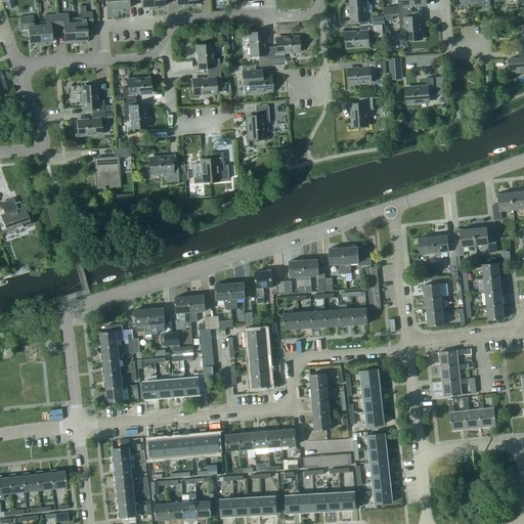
[(1,0),(3,2),(6,2),(7,9),(14,7),(12,0),(1,0)]
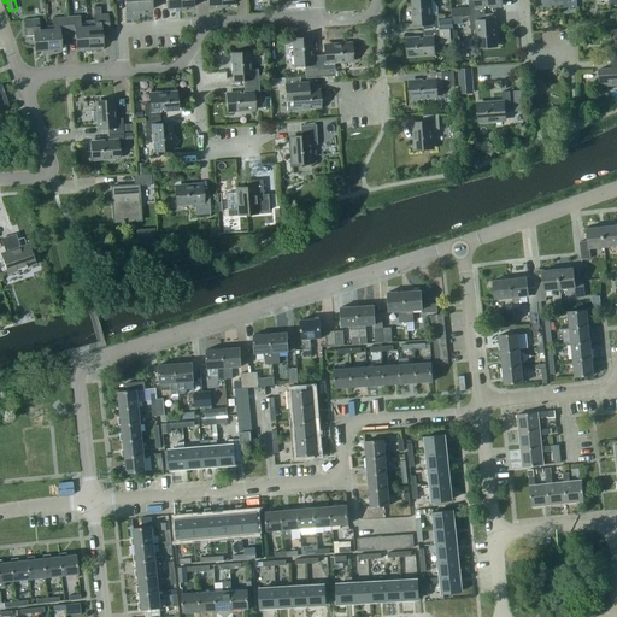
[(139,13),(137,0),(124,0),(125,11),(133,11),(134,13),(139,13)]
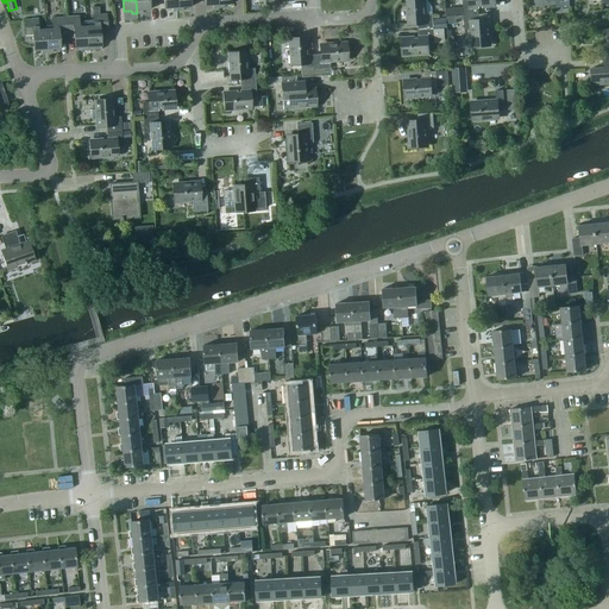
[(149,0),(136,0),(137,13),(143,13),(142,10),(150,8),(149,0)]
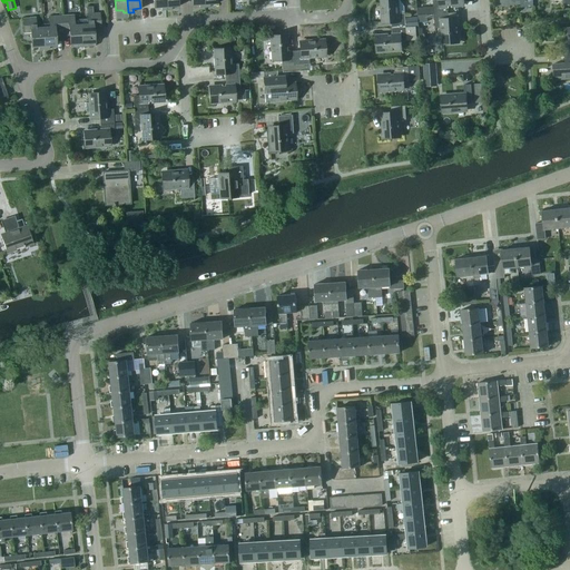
[(153,0),(154,8),(161,7),(161,10),(167,10),(165,0),(153,0)]
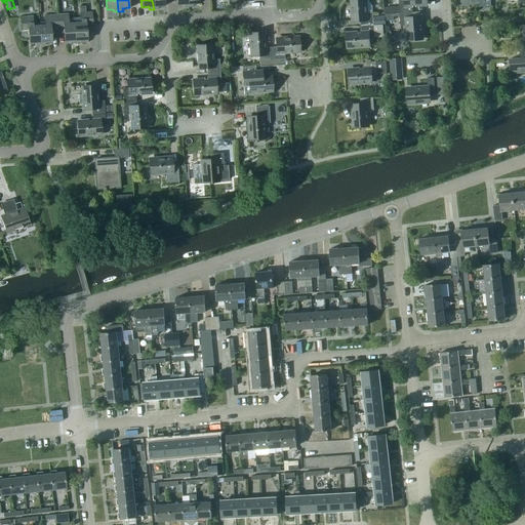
[(152,0),(154,9),(158,8),(158,6),(164,5),(164,0),(152,0)]
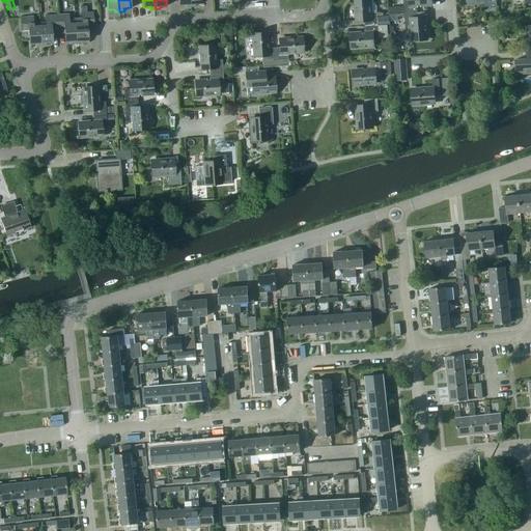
[(378,25),(387,24),(389,24),(389,16),(378,17),(376,12),(370,12),(369,0),(355,0),(357,20),(365,20),(365,26),(378,25)]
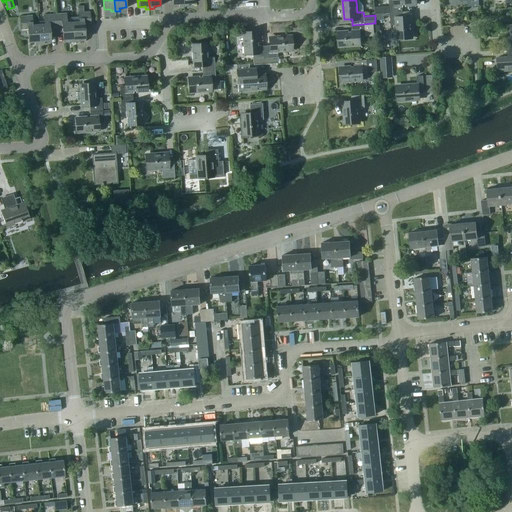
[(388,0),(390,12),(402,11),(402,5),(415,4),(415,0),(388,0)]
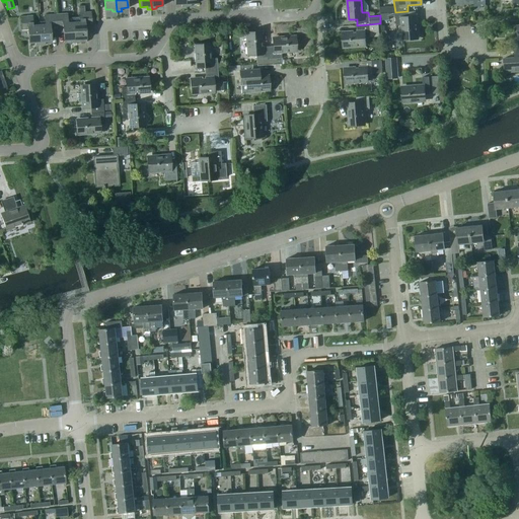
[(73,17),(74,22),(75,42),(86,42),(85,24),(91,24),(91,11),(84,12),(84,6),(79,6),(79,17),(73,17)]
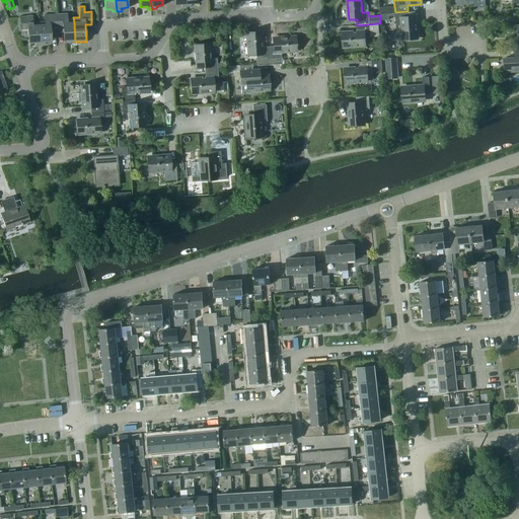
[(395,12),(395,24),(402,24),(403,39),(418,38),(416,17),(409,17),(408,11),(395,12)]
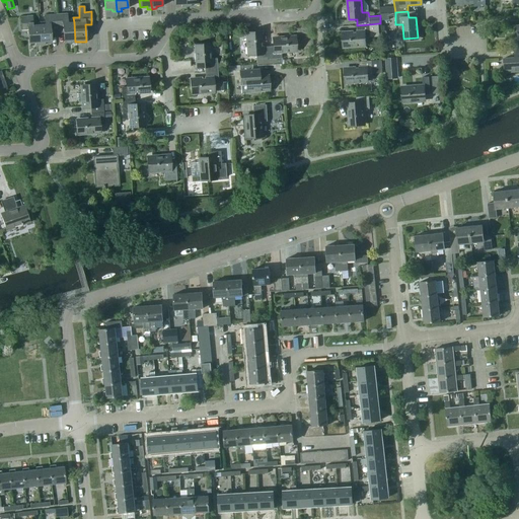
[(75,42),(74,22),(73,17),(68,17),(67,13),(56,14),(57,26),(63,26),(64,43),(75,42)]
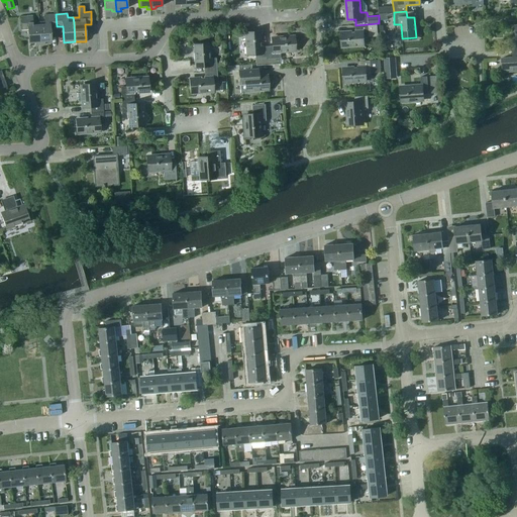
[(38,21),(38,24),(40,44),(44,44),(44,41),(52,40),(50,27),(57,26),(56,14),(44,15),(44,21),(38,21)]
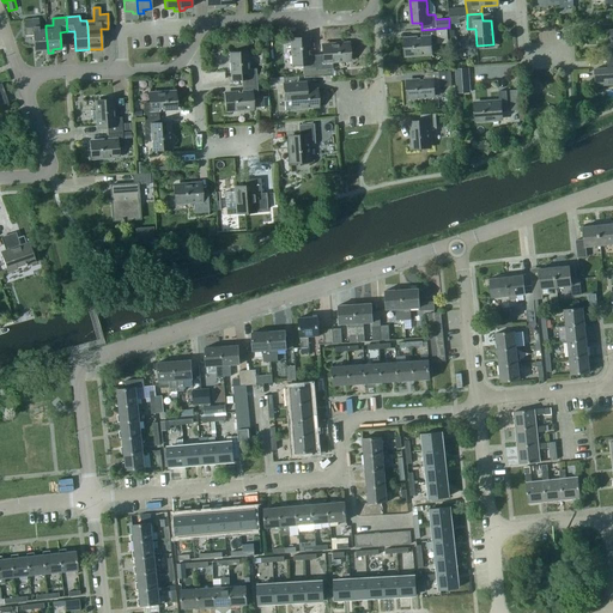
[(42,53),(48,53),(46,29),(40,29),(38,18),(24,19),(25,35),(32,34),(34,50),(42,49),(42,53)]
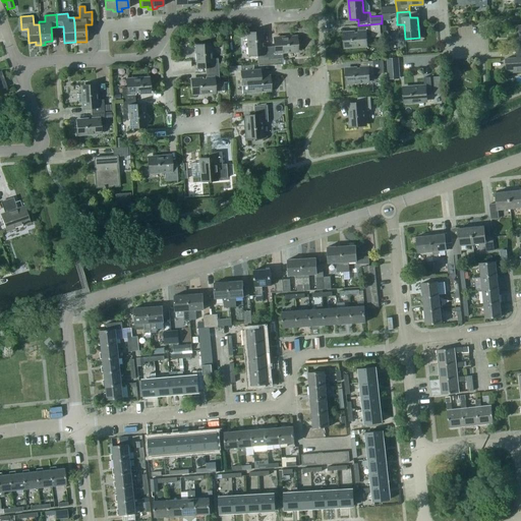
[(380,23),(370,24),(358,25),(358,32),(344,33),(345,47),(365,46),(365,38),(381,37),(380,23)]
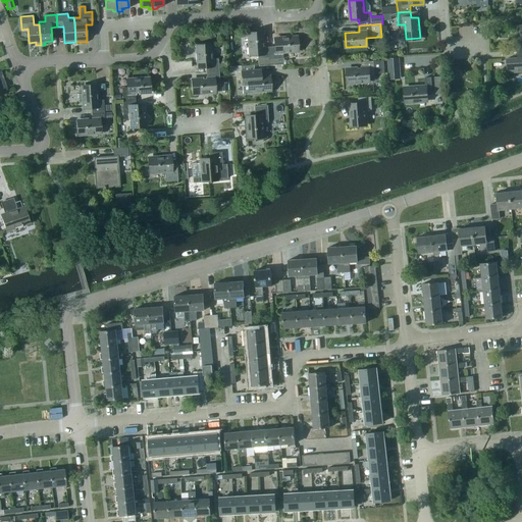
[(270,64),(269,46),(263,47),(262,33),(248,34),(250,54),(257,53),(258,65),(270,64)]
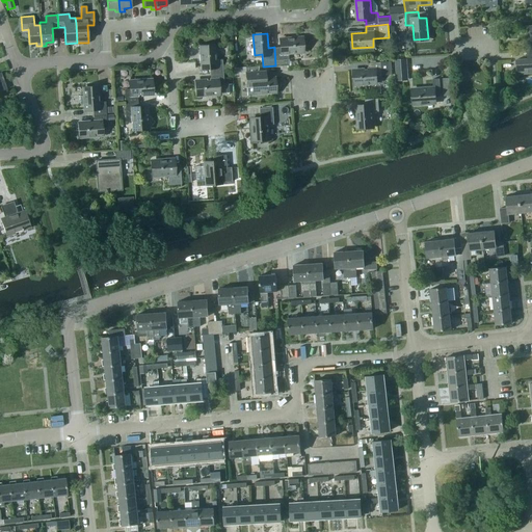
[(281,47),(274,47),(275,65),(289,64),(288,53),(302,52),(301,37),(281,38),(281,47)]
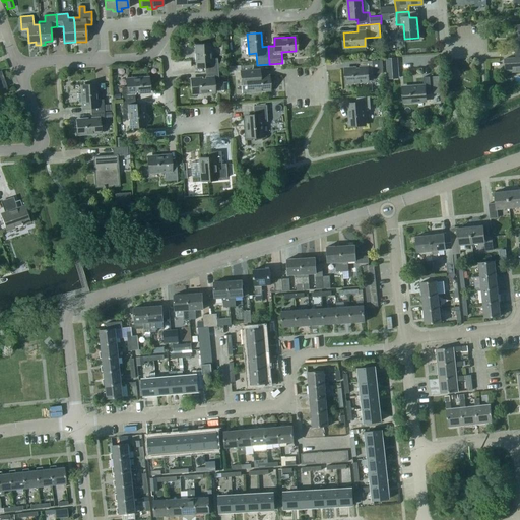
[(195,46),(197,66),(205,65),(205,72),(218,71),(217,58),(210,59),(209,45),(195,46)]
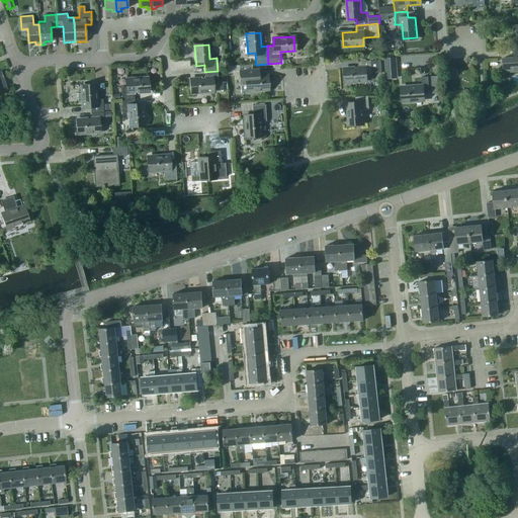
[(503,58),(504,72),(517,71),(517,49),(513,49),(514,57),(503,58)]
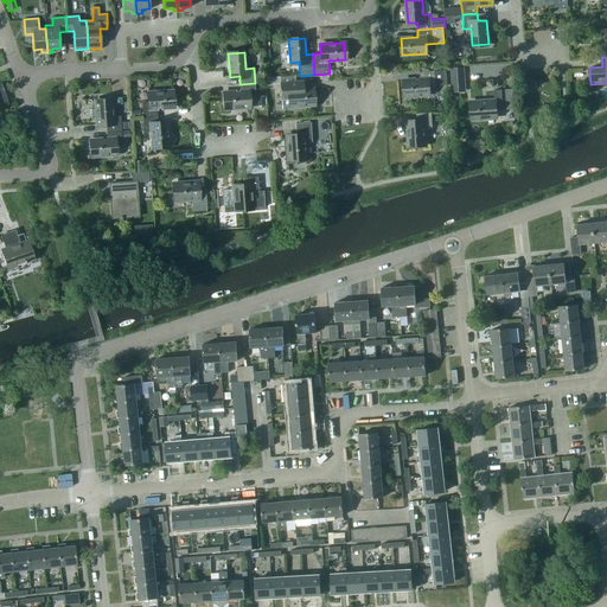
[(452,85),(464,84),(462,68),(451,69),(452,85)]
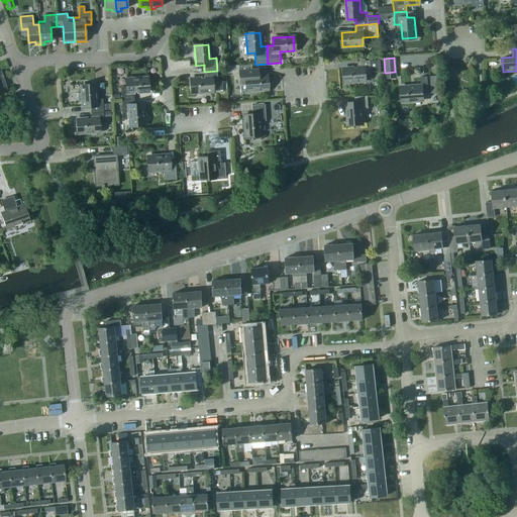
[(378,60),(371,60),(357,61),(358,67),(344,68),(345,82),(366,81),(365,73),(378,72),(378,60)]
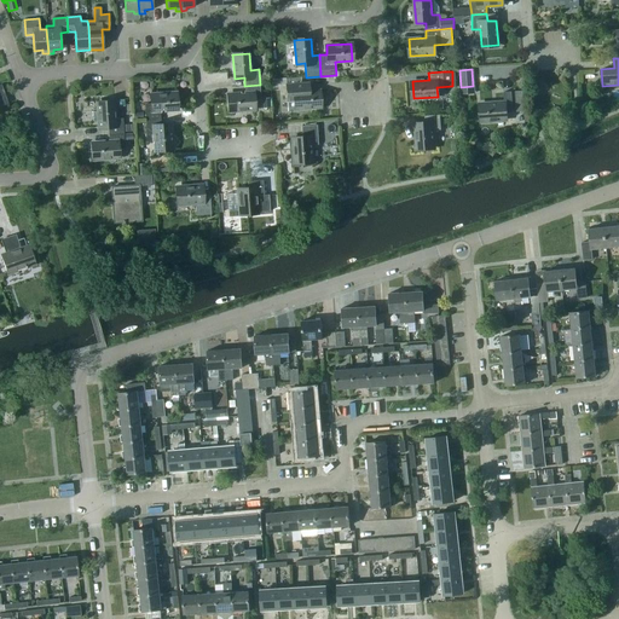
[(325,102),(327,98),(325,94),(322,92),(318,92),(318,91),(311,91),(310,84),(287,85),(288,111),(296,110),(295,109),(319,108),(319,105),(323,104),(325,102)]
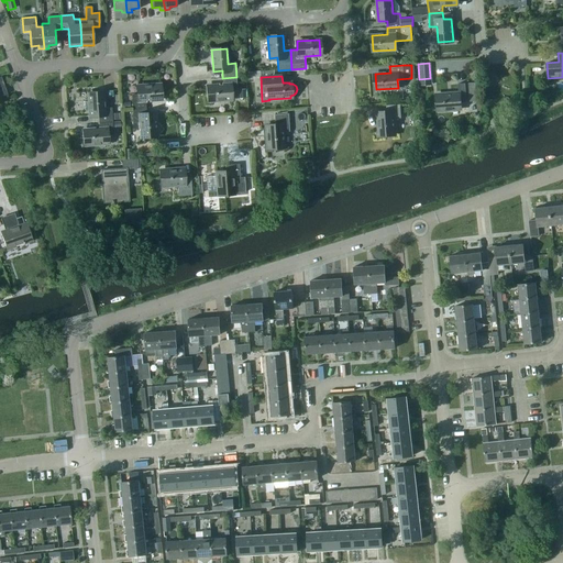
[(236,90),(236,77),(222,78),(223,85),(208,86),(209,101),(231,99),(230,90),(236,90)]
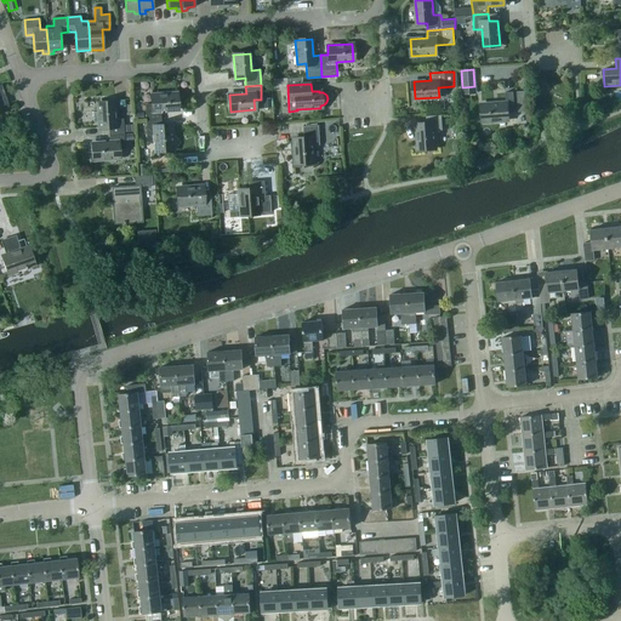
[(507,113),(514,112),(513,91),(505,92),(506,102),(482,104),(483,121),(507,120),(507,113)]
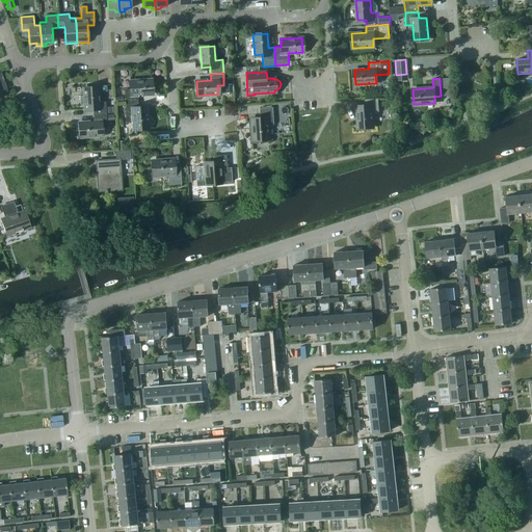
[(442,78),(444,96),(451,96),(449,78),(442,78)]
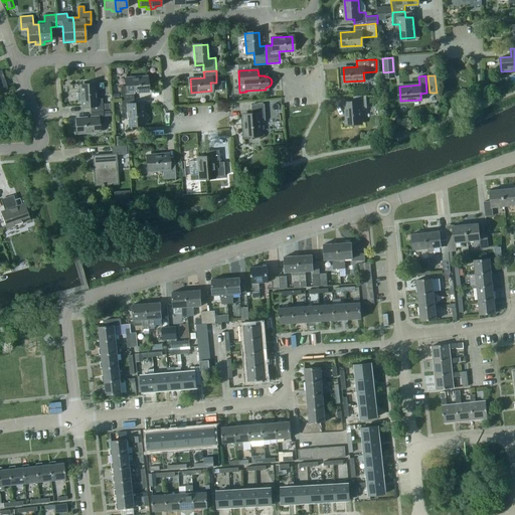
[(120,87),(121,99),(133,98),(133,92),(147,91),(146,76),(126,78),(126,87),(120,87)]
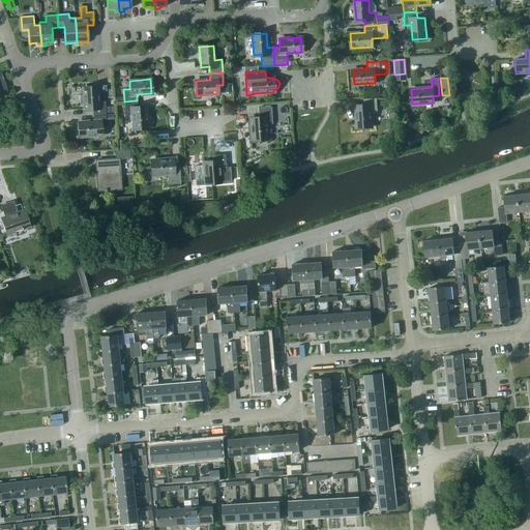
[(92,108),(93,114),(106,114),(105,100),(98,101),(97,87),(83,88),(85,109),(92,108)]
